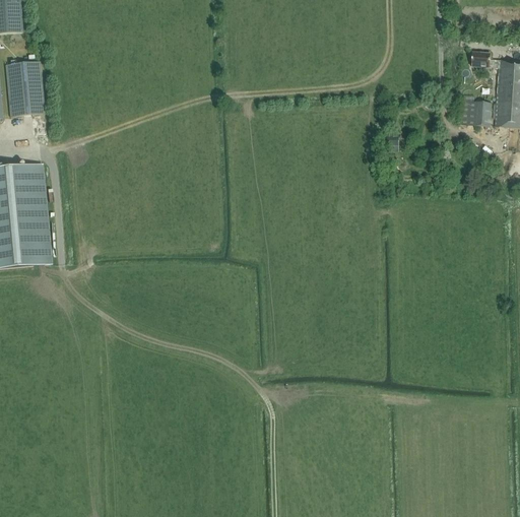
[(0,0),(0,31),(23,30),(20,0),(0,0)]
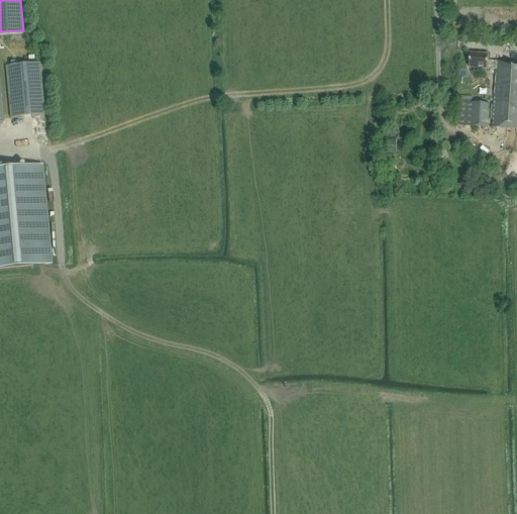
[(516,126),(516,60),(488,59),(488,52),(471,50),(470,65),(488,66),(496,67),(492,124),(516,126)]
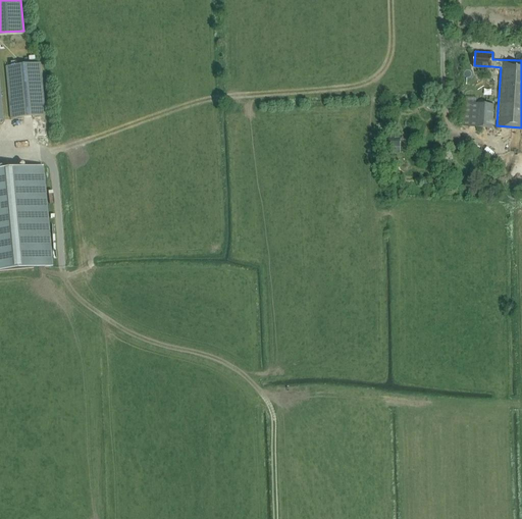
[(45,113),(41,60),(5,64),(10,116),(45,113)]
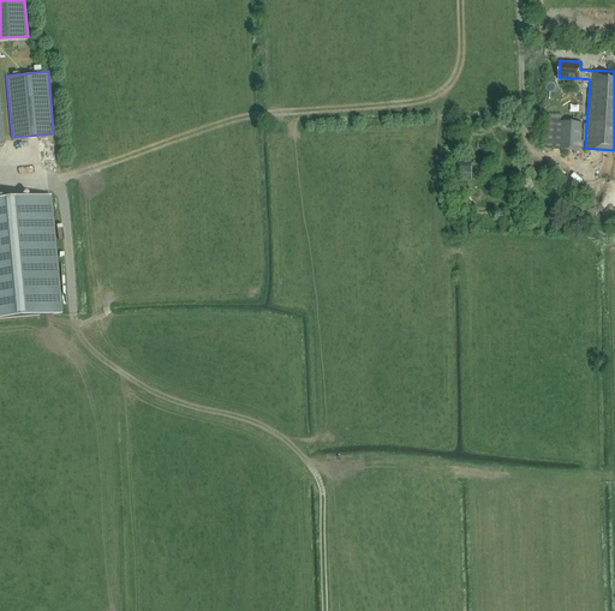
[(581,120),(545,118),(544,145),(580,148),(581,120)]
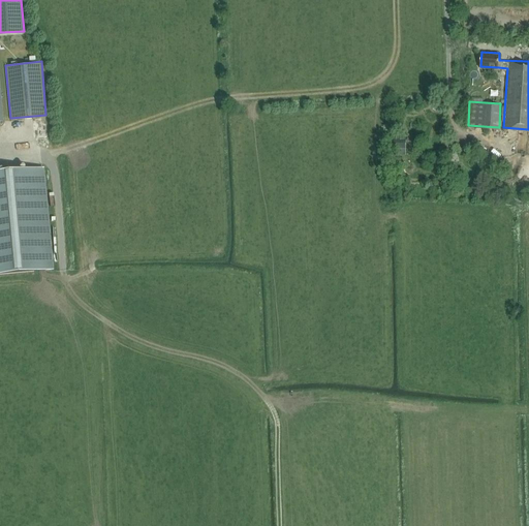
[(400,140),(400,136),(392,136),(392,148),(400,148),(400,145),(407,145),(407,140),(400,140)]
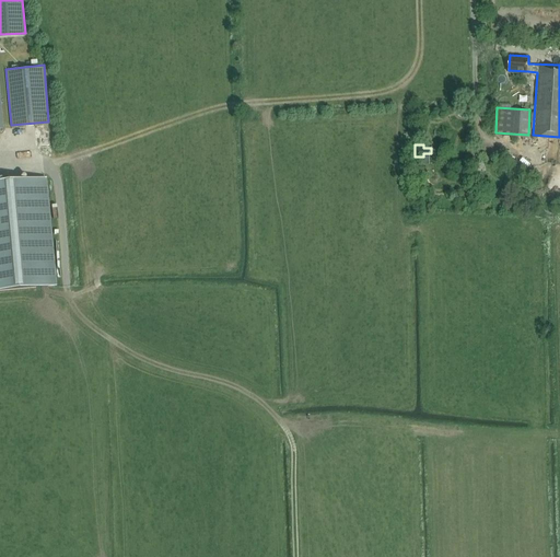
[(0,288),(57,283),(47,175),(0,180),(0,288)]
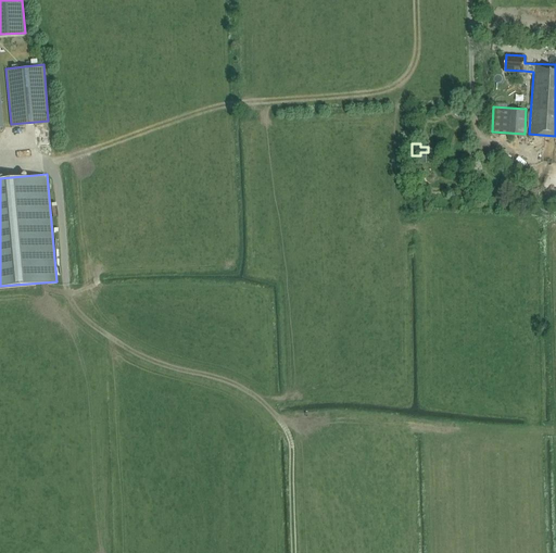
All buildings are outlined.
